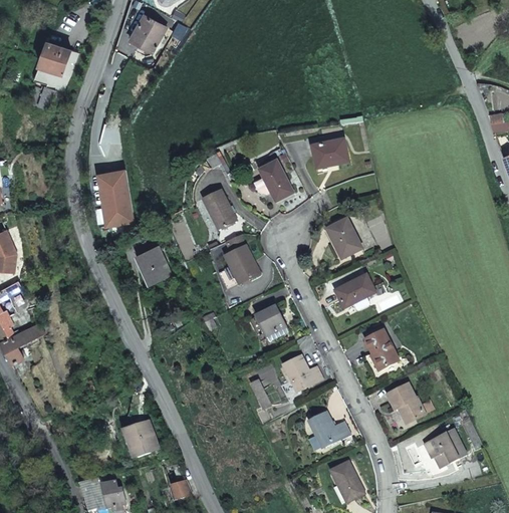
[(181,17),(172,12),(169,18),(178,23),(181,17)]
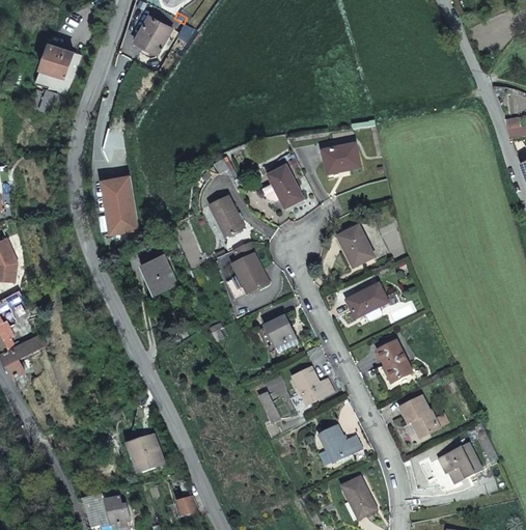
[(168,29),(145,17),(131,43),(154,54),(168,29)]
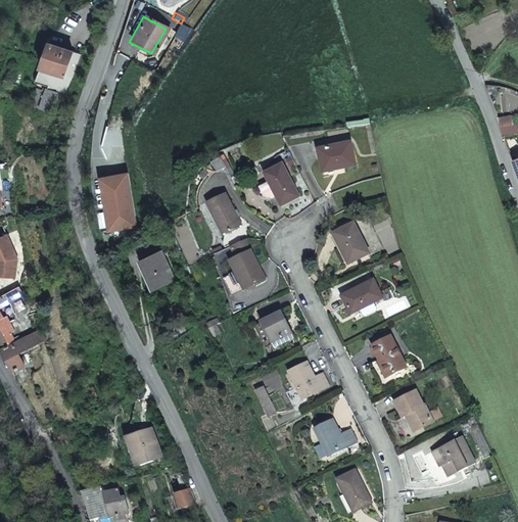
[(79,54),(46,43),(32,82),(42,86),(47,72),(69,80),(79,54)]
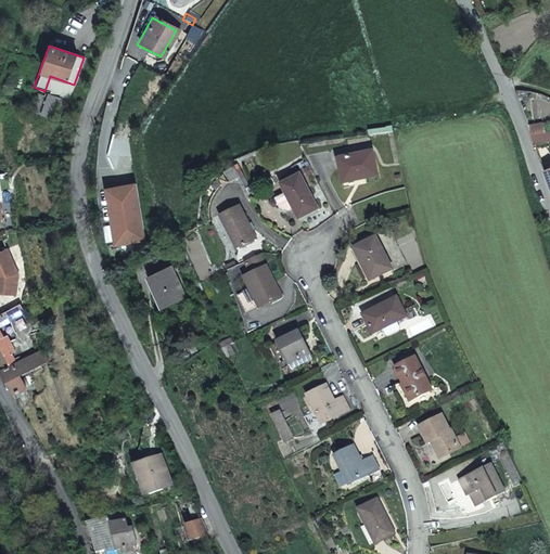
[(28,113),(48,119),(55,98),(42,92),(40,95),(35,93),(28,113)]
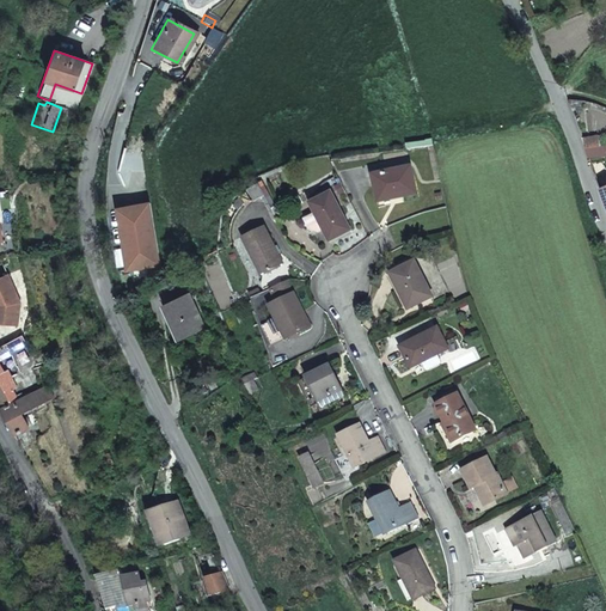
[(579,148),(592,148),(591,136),(576,139),(579,148)]
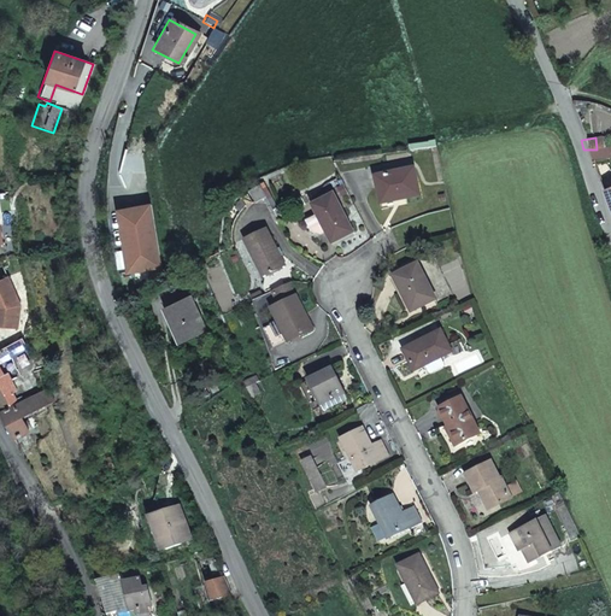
[(601,148),(597,150),(583,150),(587,159),(606,158),(601,148)]
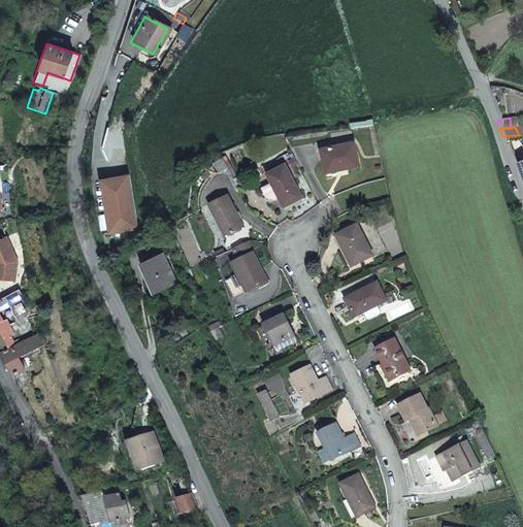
[(361,143),(328,150),(332,170),(355,166),(355,169),(366,167),(361,143)]
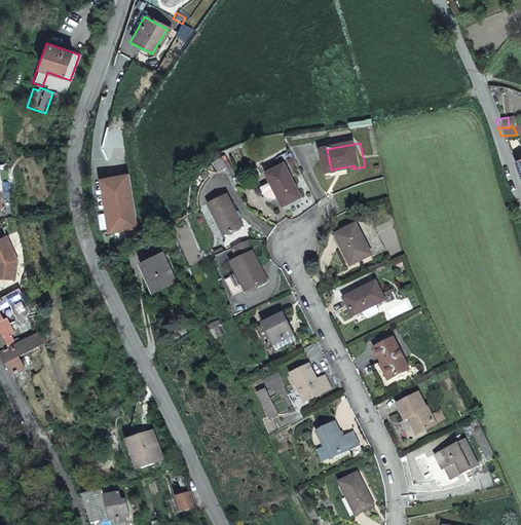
[(231,162),(228,155),(220,158),(223,166),(232,162),(231,162)]
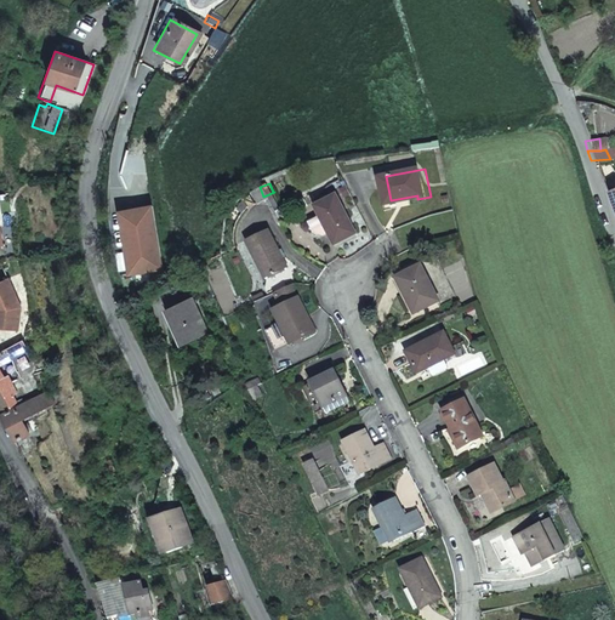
[(614,185),(602,189),(611,217),(614,216),(614,185)]
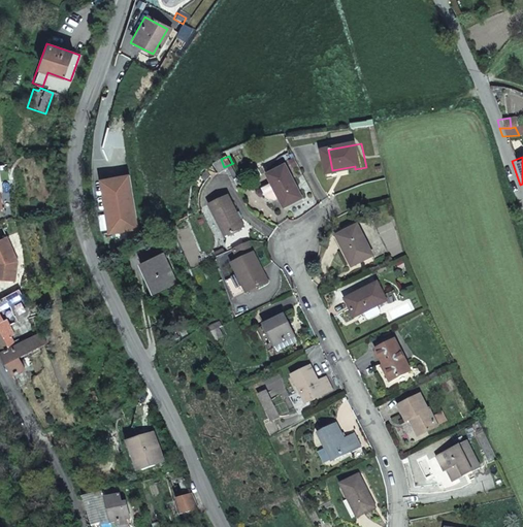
[(288,164),(270,173),(274,182),(265,186),(268,194),(271,197),(276,197),(281,195),(286,207),(303,198),(288,164)]
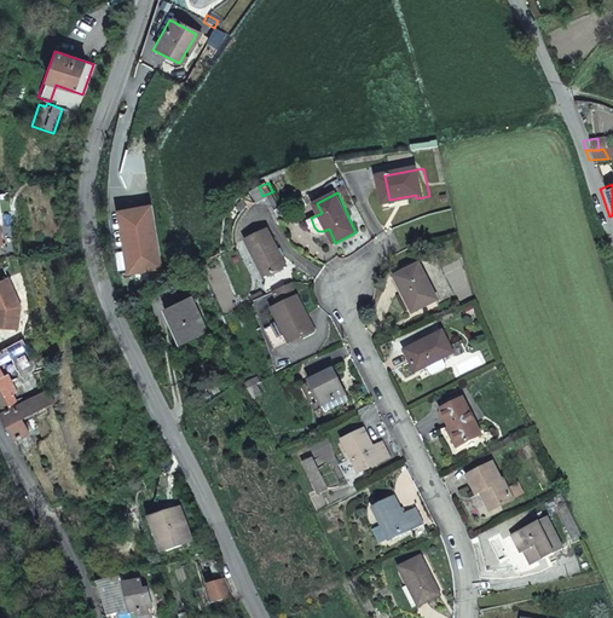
[(151,271),(144,209),(117,212),(125,275),(151,271)]
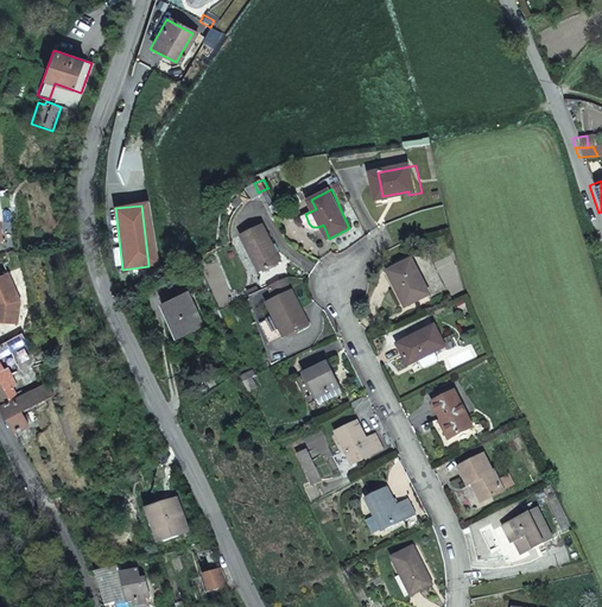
[(122,270),(115,208),(108,209),(115,270),(122,270)]
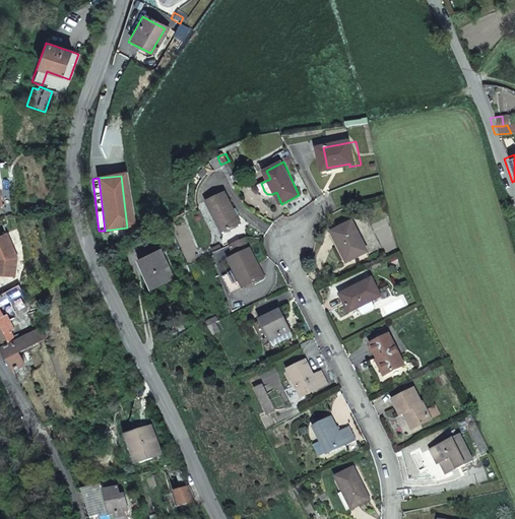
[(224,189),(207,198),(223,232),(241,222),(224,189)]
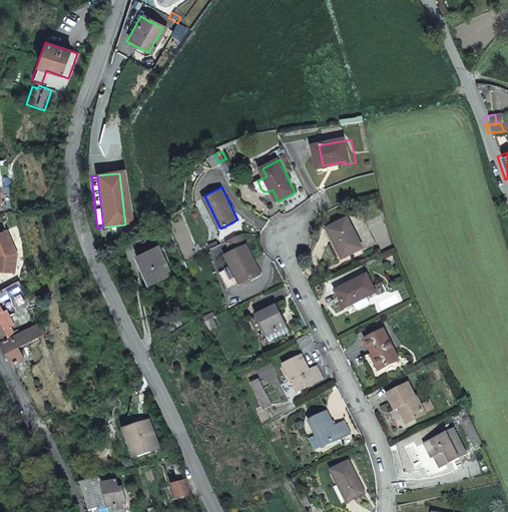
[(366,248),(351,217),(334,226),(343,245),(341,247),(346,259),(366,248)]
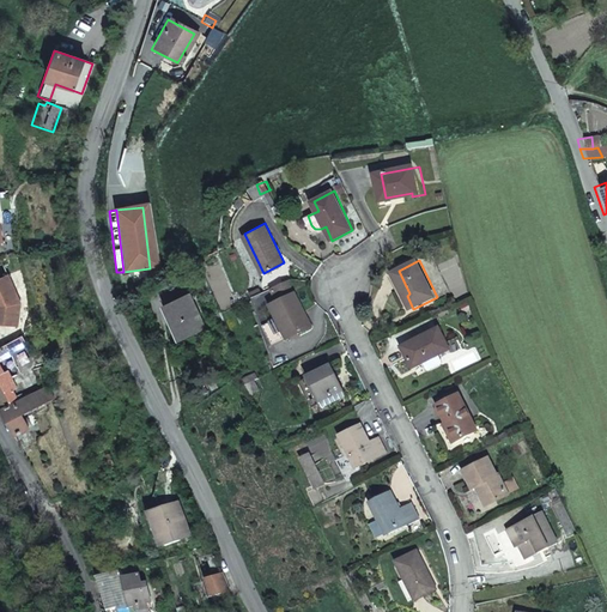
[(16,303),(2,276),(0,277),(0,325),(12,326),(16,303)]
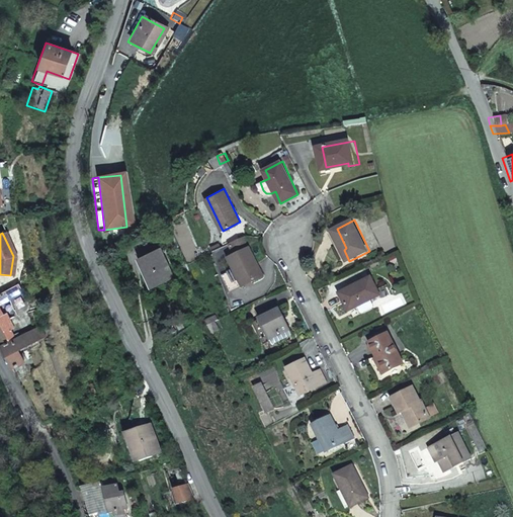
[(244,235),(231,242),(236,253),(229,257),(236,269),(244,284),(264,274),(244,235)]
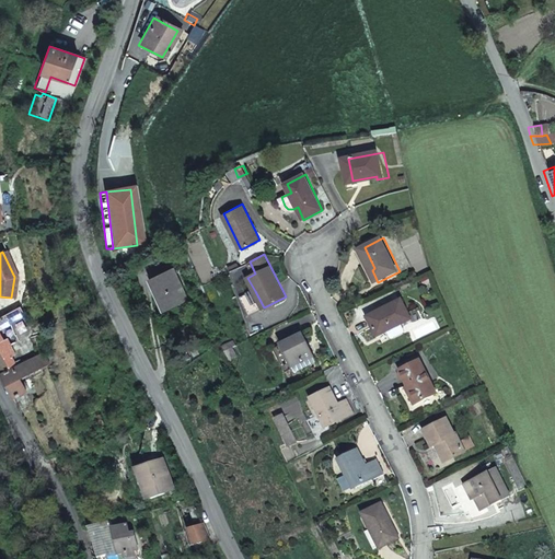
[(170,271),(148,283),(164,311),(185,300),(170,271)]
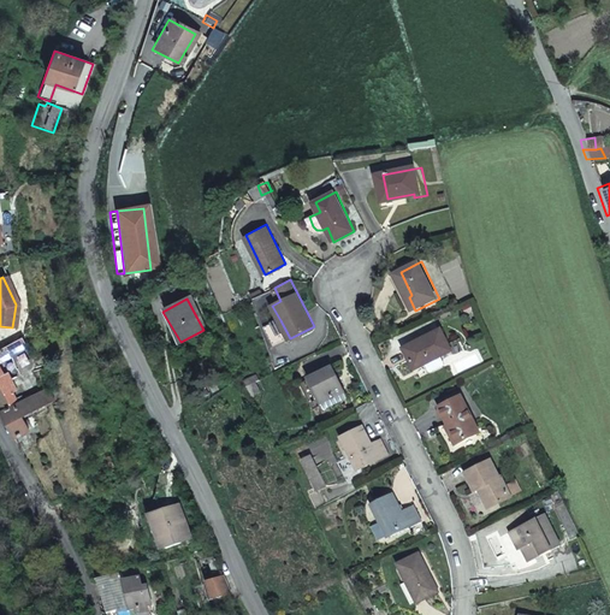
[(270,326),(280,344),(290,338),(280,320),(270,326)]
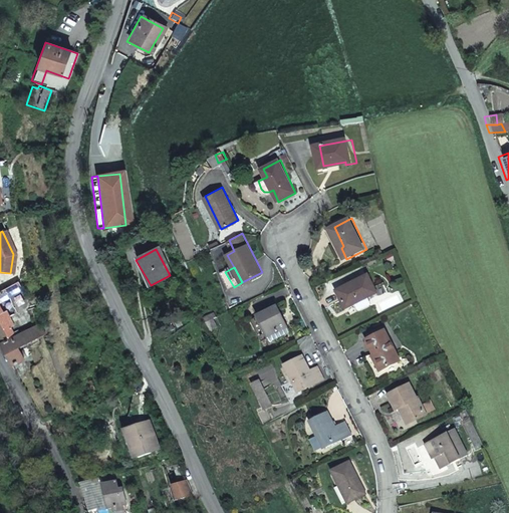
[(369,275),(338,290),(347,308),(378,292),(369,275)]
